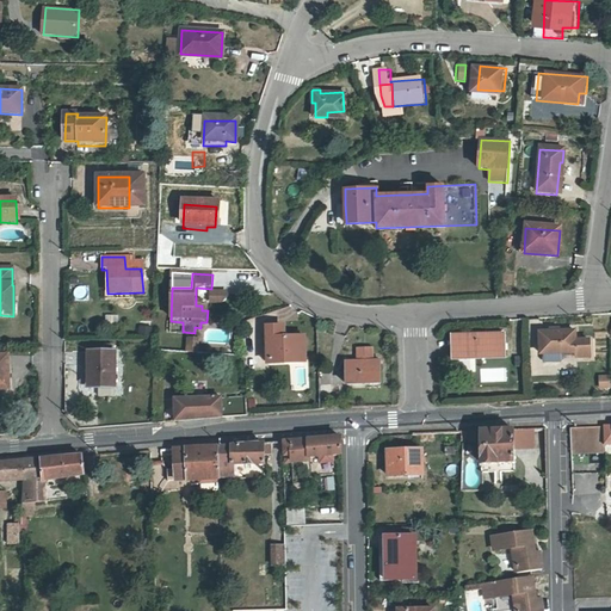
[(227,296),(211,297),(211,307),(220,306),(223,304),(226,302),(227,296)]
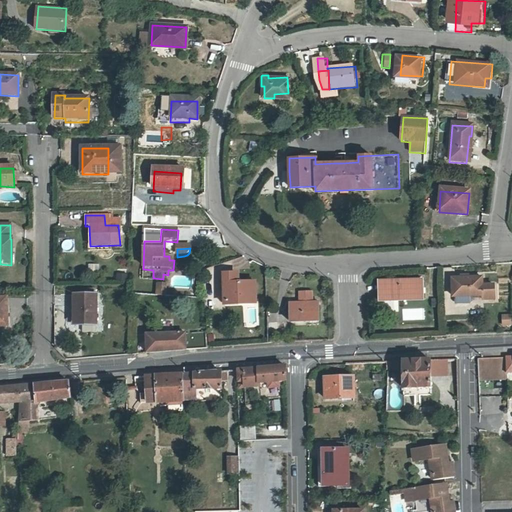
[(240,300),(240,303),(257,302),(256,281),(242,282),(242,278),(239,278),(239,272),(226,272),(227,300),(240,300)]
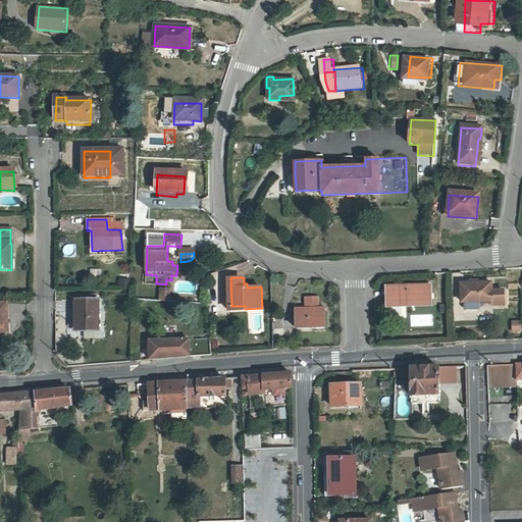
[(470,301),(471,301),(471,307),(473,309),(486,308),(488,306),(488,301),(500,300),(500,305),(512,304),(511,290),(500,290),(499,281),(469,283),(470,301)]
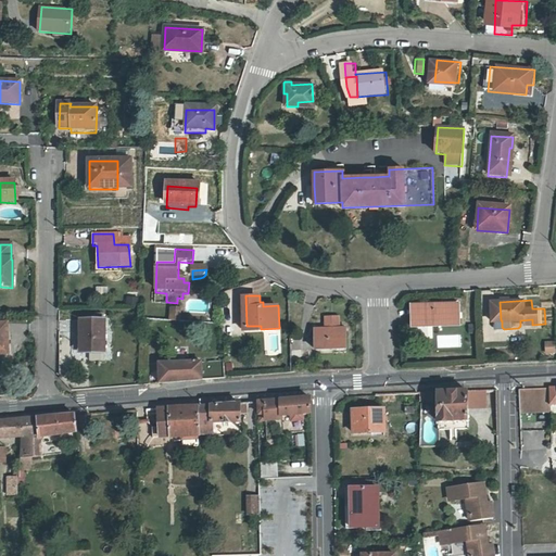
[(459,325),(458,302),(411,303),(412,326),(459,325)]
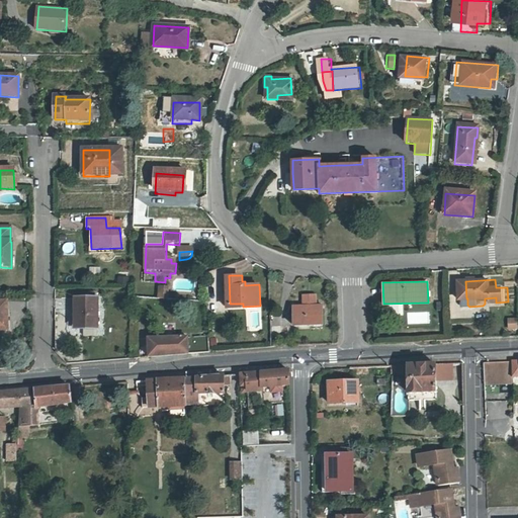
[(303,305),(317,305),(316,294),(303,294),(303,305)]
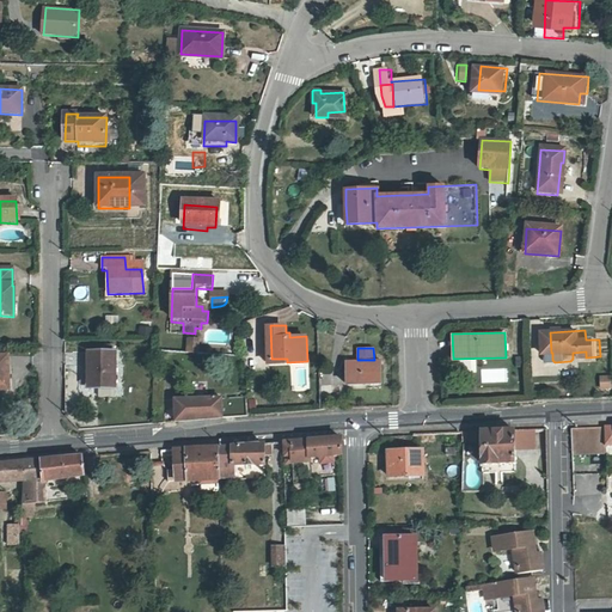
[(115,387),(115,353),(89,353),(89,386),(115,387)]
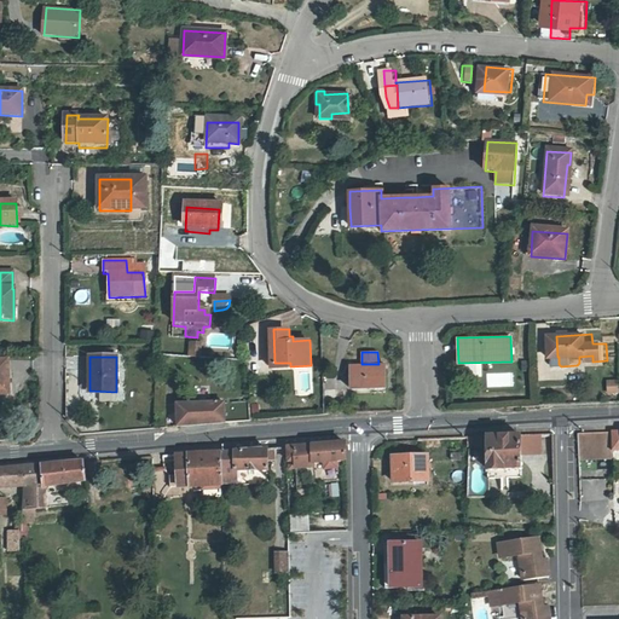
[(385,387),(383,364),(379,364),(362,364),(348,365),(350,388),(385,387)]
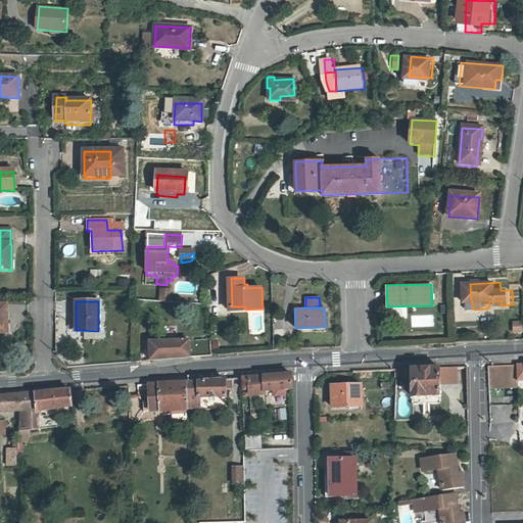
[(432,315),(410,316),(411,328),(433,327),(432,315)]
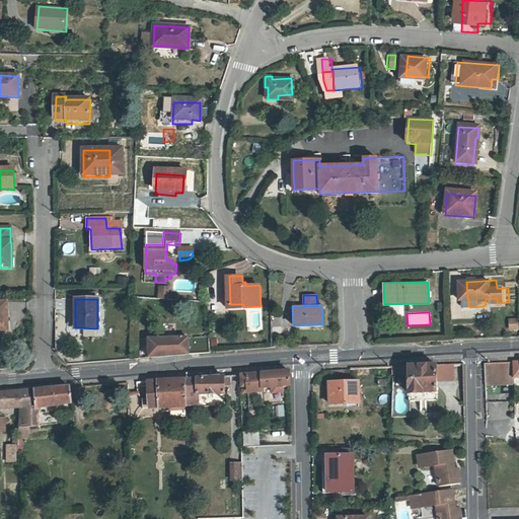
[(506,318),(506,330),(517,331),(517,318),(506,318)]
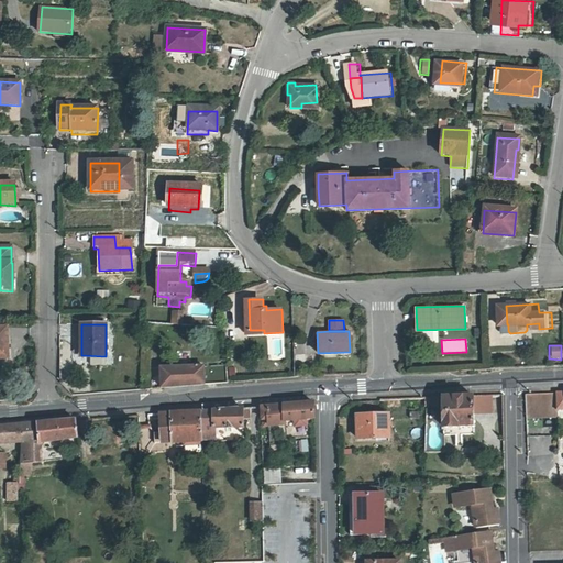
[(164,388),(228,382),(228,364),(163,367),(164,388)]
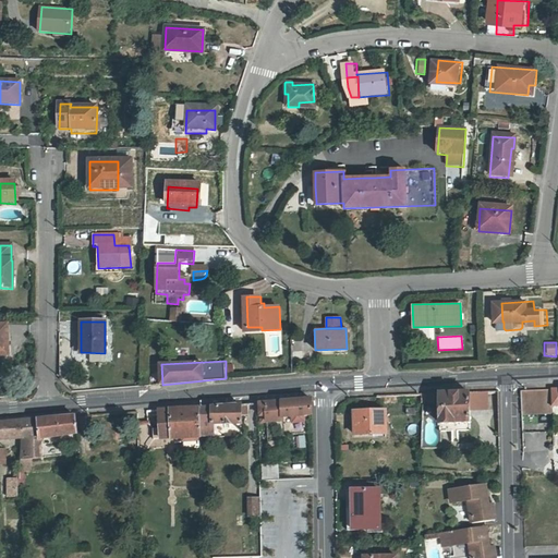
[(553,397),(553,390),(522,391),(523,413),(554,412),(554,408),(553,397)]
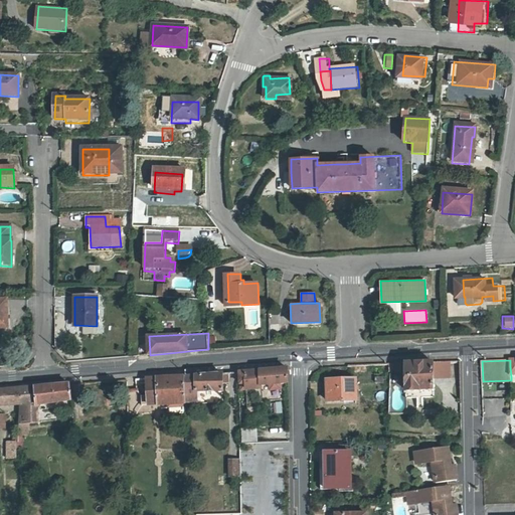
[(452,362),(436,363),(436,377),(452,377),(452,362)]
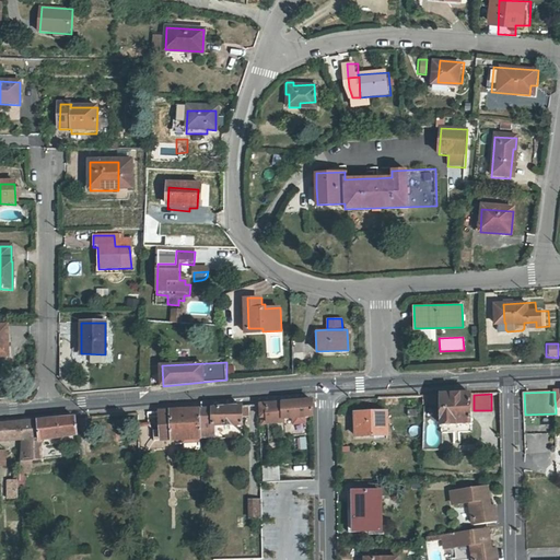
[(442,397),(442,435),(473,435),(474,395),(442,397)]
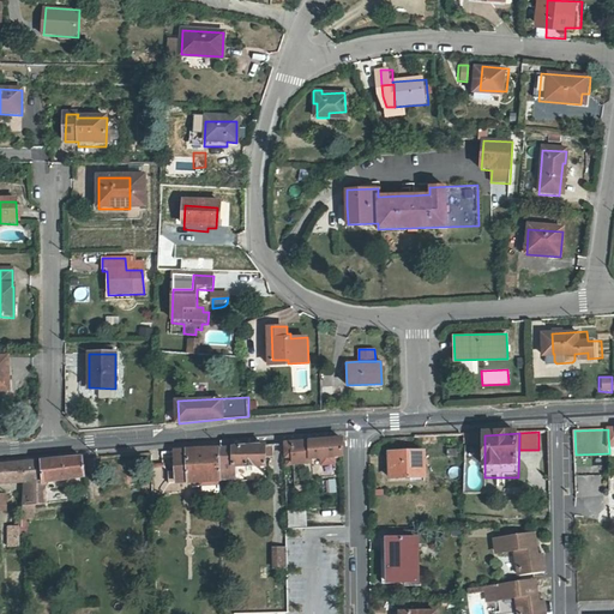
[(287,445),(287,457),(294,457),(294,463),(312,463),(313,458),(343,457),(343,440),(287,445)]
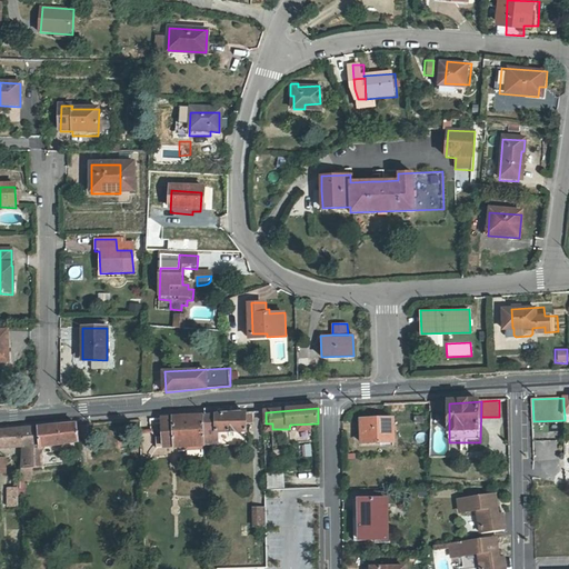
[(206,433),(206,446),(219,446),(219,433),(248,432),(248,425),(256,423),(255,413),(205,418),(206,433)]
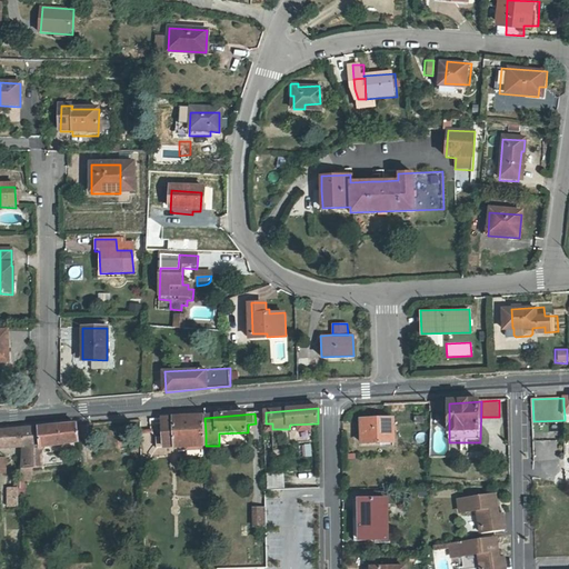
[(206,433),(205,418),(165,419),(165,438),(176,438),(177,453),(188,453),(188,456),(205,456),(205,448),(206,448),(206,446),(206,433)]
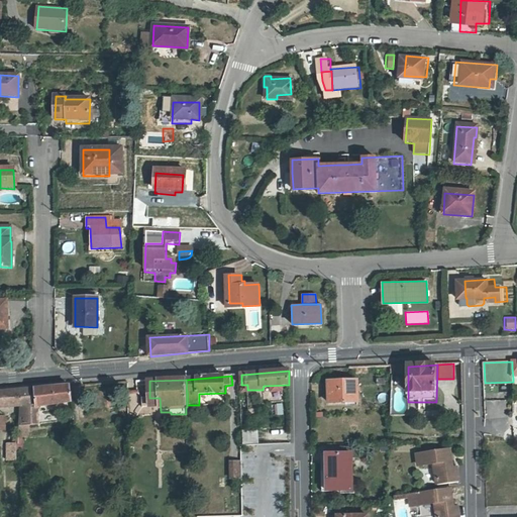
[(355,382),(327,383),(328,404),(356,403),(355,382)]
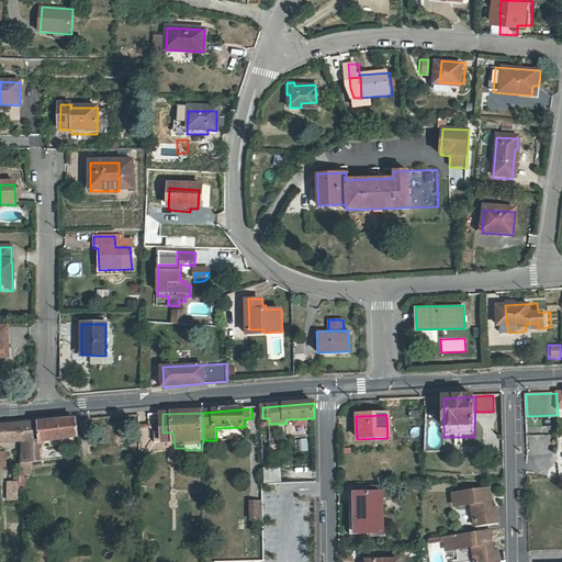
[(24,425),(23,441),(23,473),(34,472),(34,462),(42,461),(42,441),(78,437),(77,420),(36,424),(24,425)]
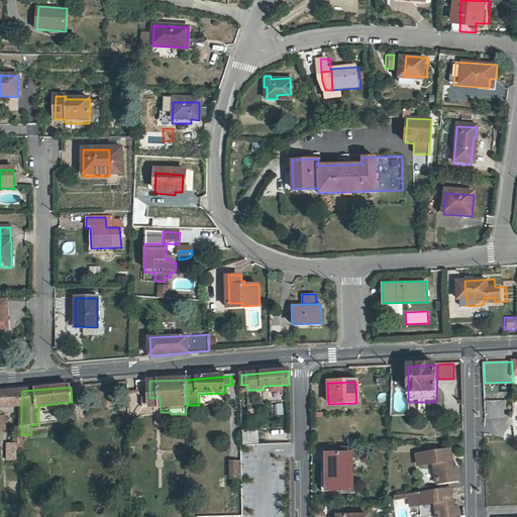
[(0,407),(21,406),(22,391),(0,392),(0,407)]
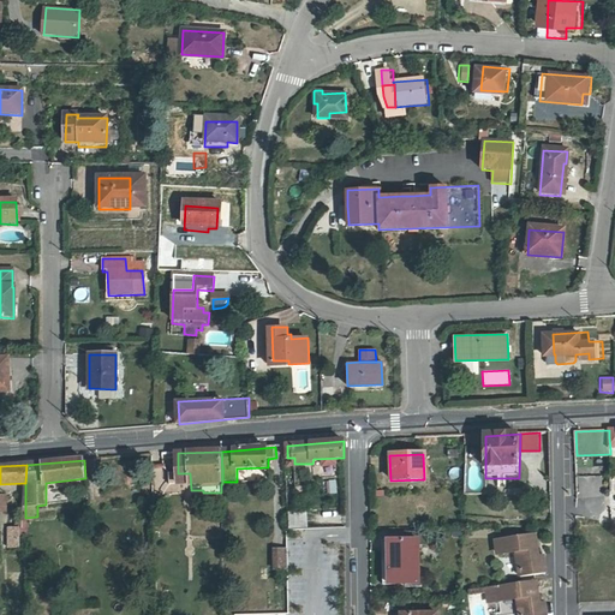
[(19,527),(11,527),(12,548),(22,548),(22,525),(19,525),(19,527)]
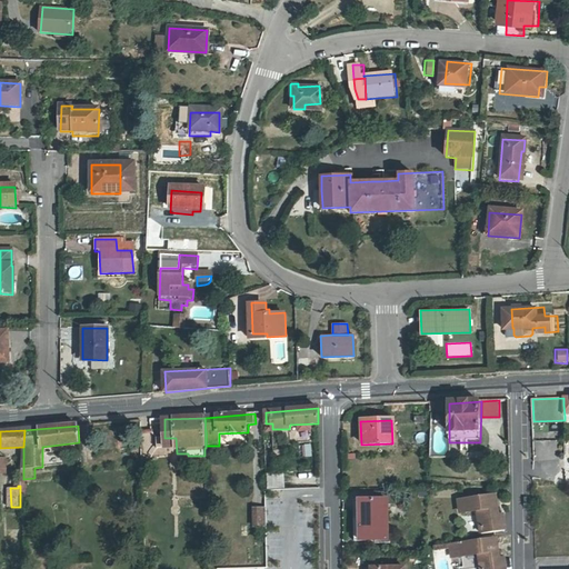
[(467,511),(485,509),(488,532),(511,529),(508,511),(503,512),(500,493),(465,499),(467,511)]
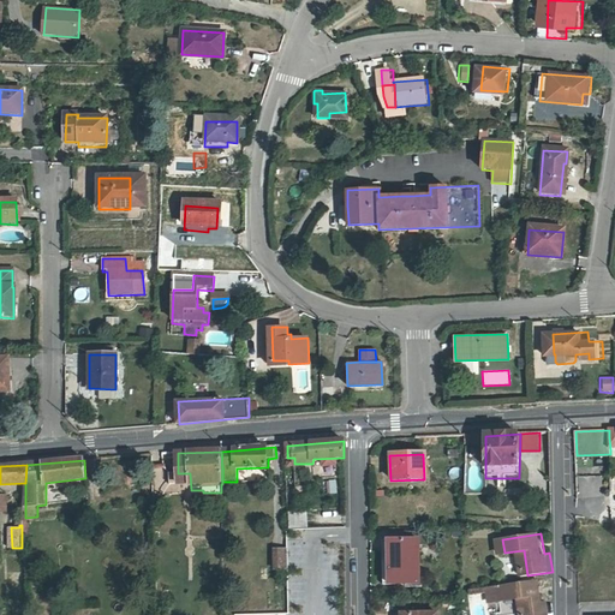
[(417,542),(383,543),(383,586),(418,586),(417,542)]
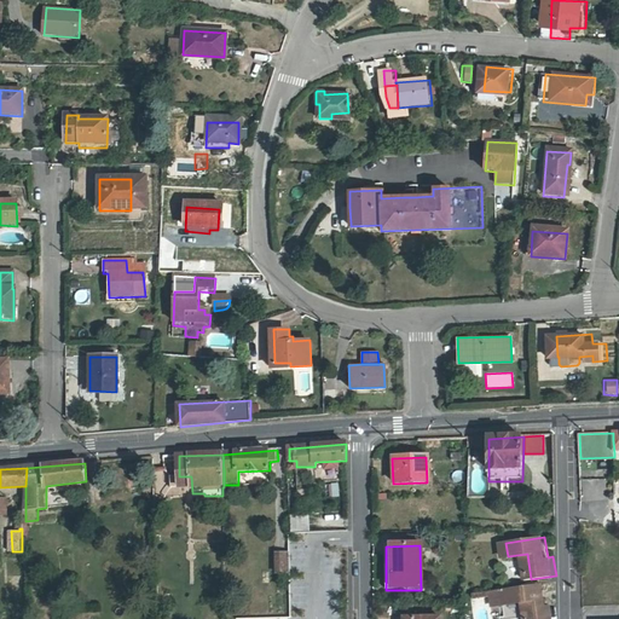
[(290,554),(278,555),(278,574),(290,573),(290,554)]
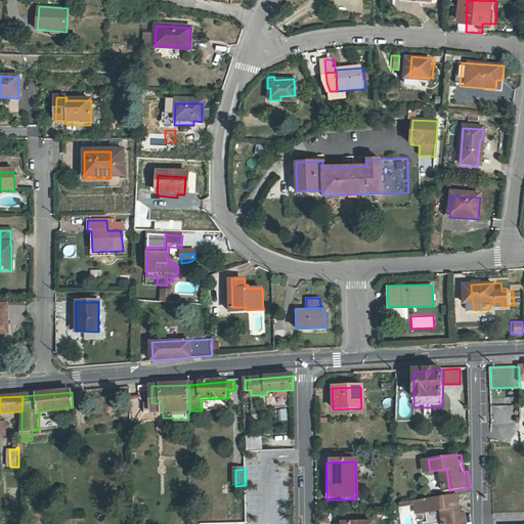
[(465,513),(462,492),(429,497),(418,499),(420,514),(446,510),(448,523),(471,523),(470,513),(465,513)]
